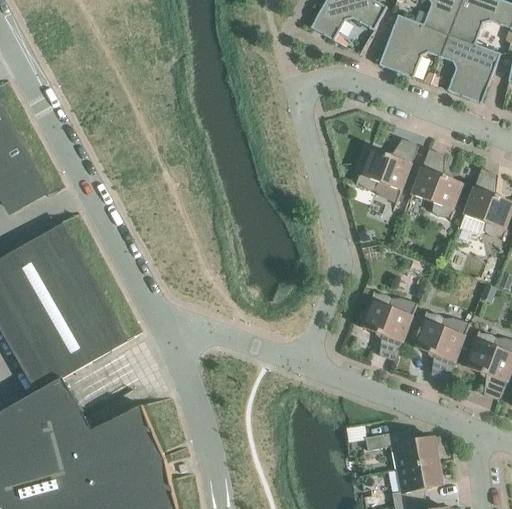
[(324,0),(310,26),(336,41),(345,46),(347,43),(337,33),(345,19),(352,17),(373,30),(387,6),(376,0),(324,0)]
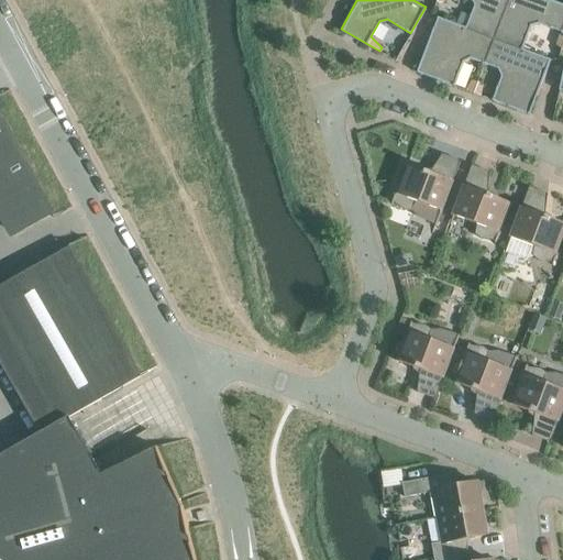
[(472,0),(473,2),(465,25),(464,26),(493,37),(507,0),(443,0),(472,0)]
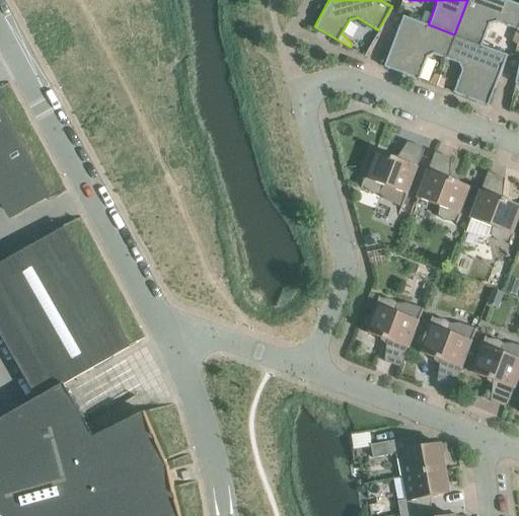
[(518,2),(512,0),(467,0),(454,34),(480,45),(482,44),(490,22),(496,18),(515,26),(512,39),(517,43),(518,37),(518,31),(517,27),(518,21),(518,2)]
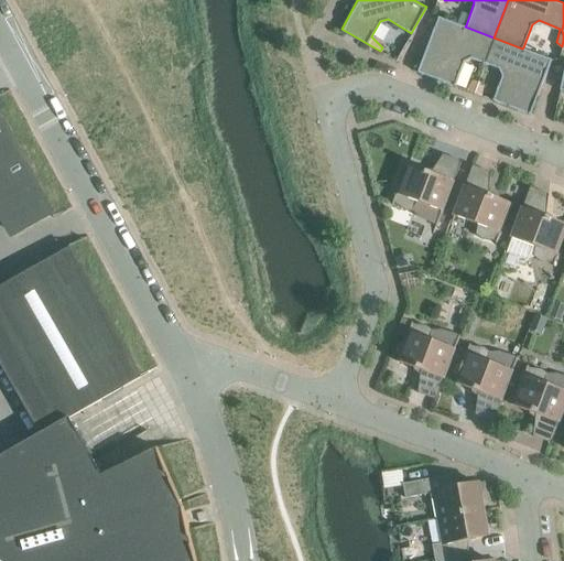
[(485,63),(494,38),(465,27),(466,25),(437,15),(416,71),(455,85),(464,61),(470,57),(485,63)]
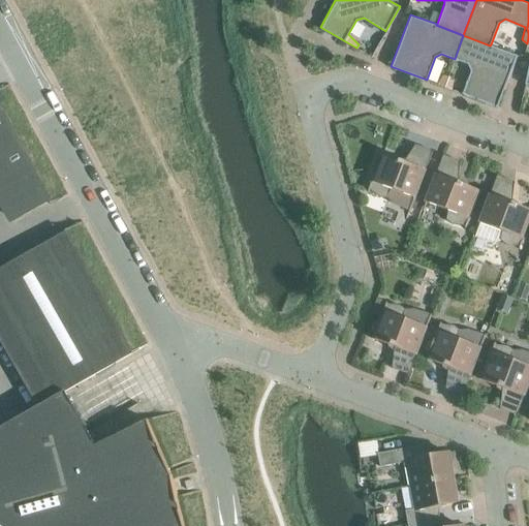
[(463,35),(455,59),(467,63),(470,70),(462,93),(497,106),(517,54),(491,44),(490,45),(463,35)]
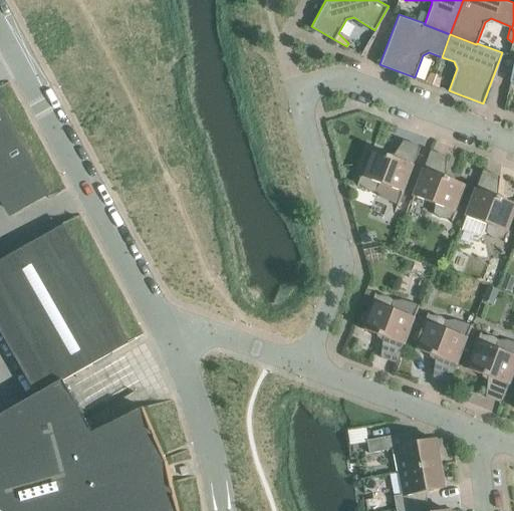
[(432,83),(436,72),(430,72),(425,81),(432,83)]
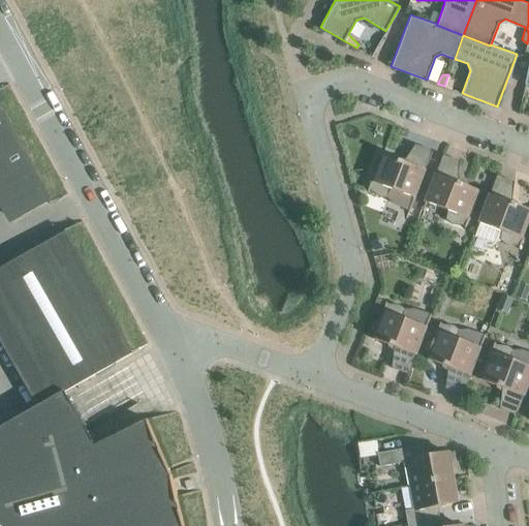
[(450,89),(453,78),(448,74),(444,86),(450,89)]
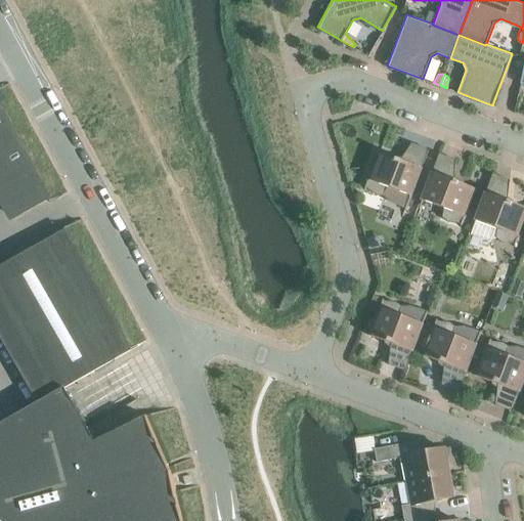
[(2,111),(0,112),(0,188),(14,215),(48,198),(2,111)]
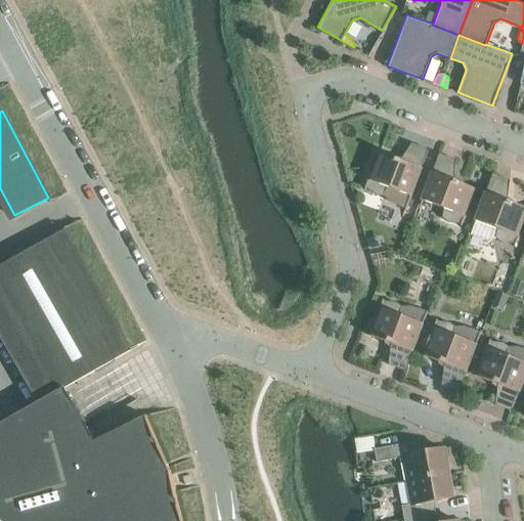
[(368,164),(370,169),(363,188),(364,188),(365,185),(377,193),(383,193),(389,199),(404,206),(401,215),(402,216),(428,147),(411,141),(400,158),(394,157),(378,150),(376,156),(370,158),(368,164)]
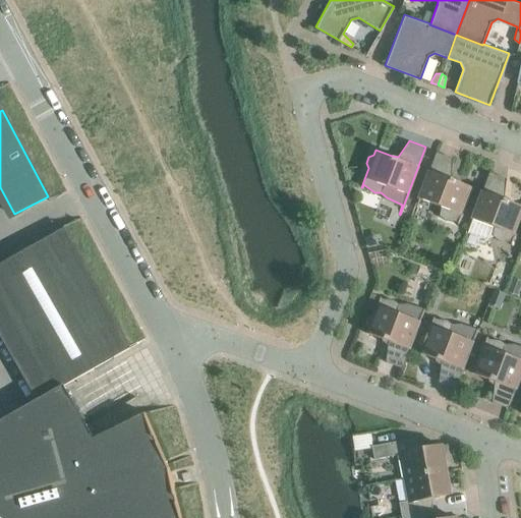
[(419,197),(441,206),(439,214),(445,219),(457,221),(457,223),(471,186),(456,180),(450,176),(453,157),(436,151),(415,206),(416,206),(419,197)]
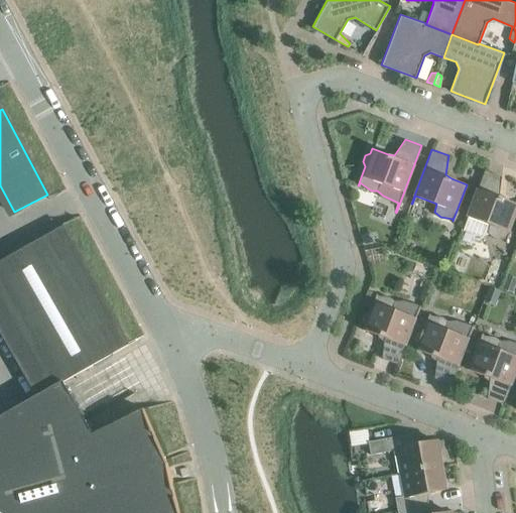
[(506,238),(505,241),(506,241),(515,214),(515,203),(504,199),(499,195),(501,175),(485,169),(464,223),(465,224),(468,216),(490,224),(488,232),(493,237),(506,238)]
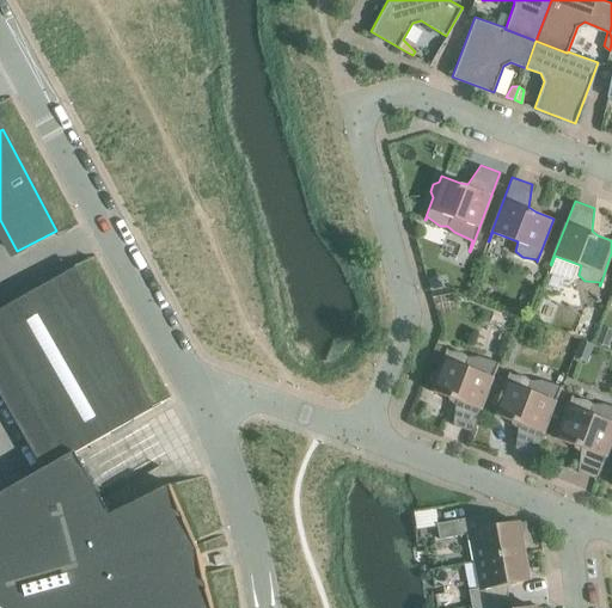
[(0,392),(41,468),(41,470),(74,450),(151,406),(77,268),(53,281),(0,311),(0,392)]
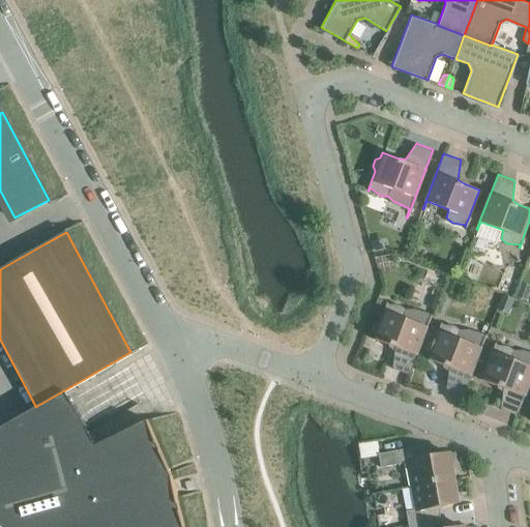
[(400,304),(387,302),(388,300),(387,299),(390,292),(381,288),(374,306),(383,311),(380,318),(375,321),(372,327),(375,332),(373,338),(389,344),(394,347),(392,367),(409,373),(435,304),(434,304),(430,313),(414,309),(406,309),(400,304)]
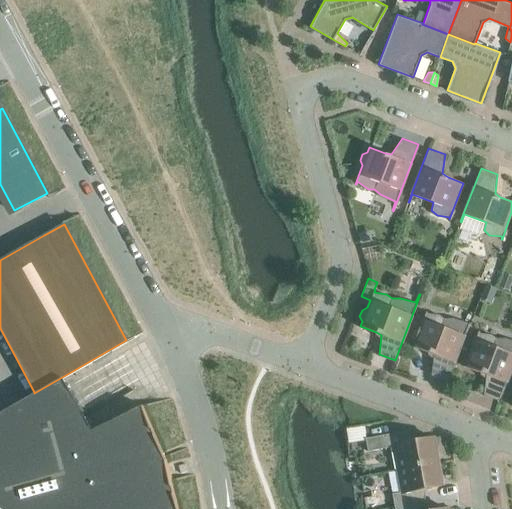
[(414,330),(412,336),(414,341),(413,345),(428,351),(433,355),(431,374),(447,380),(472,314),(471,313),(468,322),(452,317),(444,318),(439,313),(426,312),(427,309),(426,309),(419,327),(414,330)]
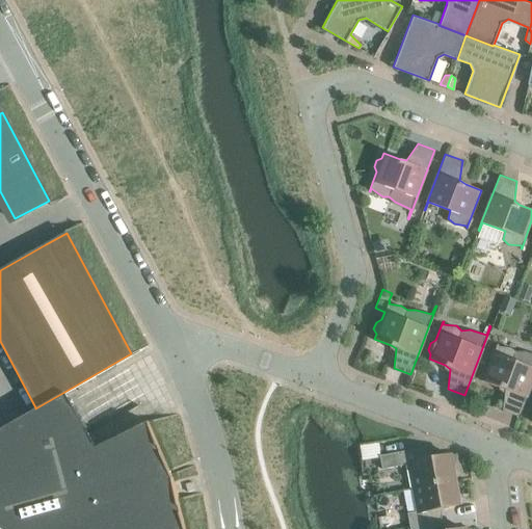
[(498,342),(483,379),(500,386),(505,390),(503,410),(520,416),(531,381),(531,352),(524,350),(516,350),(510,346),(497,345),(498,342)]
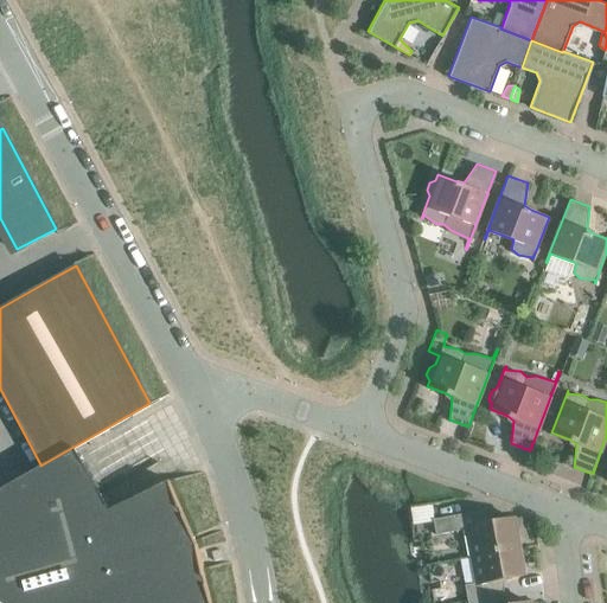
[(0,602),(212,602),(204,566),(198,545),(195,539),(193,536),(193,533),(170,479),(108,508),(93,480),(82,462),(75,449),(74,447),(40,466),(0,488),(0,602)]
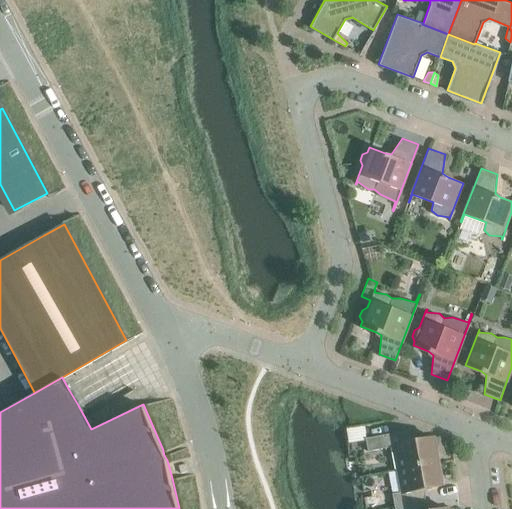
[(420,439),(412,441),(410,428),(365,437),(368,449),(392,445),(397,468),(439,460),(438,457),(445,455),(439,436),(419,438),(420,439)]
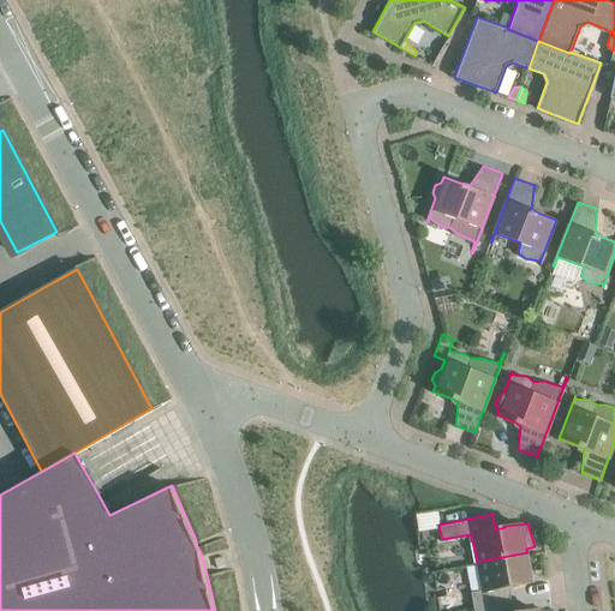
[(515,585),(532,580),(527,552),(477,562),(482,589),(471,591),(473,606),(508,599),(506,585),(514,583),(515,585)]
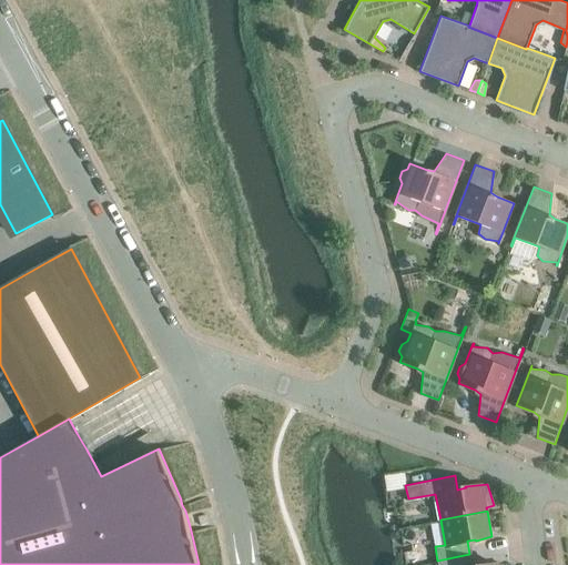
[(438,564),(501,564),(501,563),(480,564),(479,564),(470,564),(469,554),(437,561),(438,564)]
